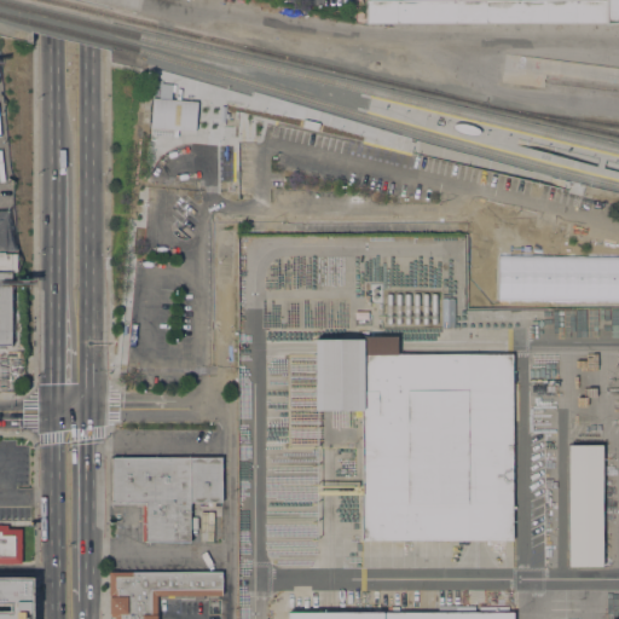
[(603,0),(603,22),(364,21),(364,0),(603,0)]
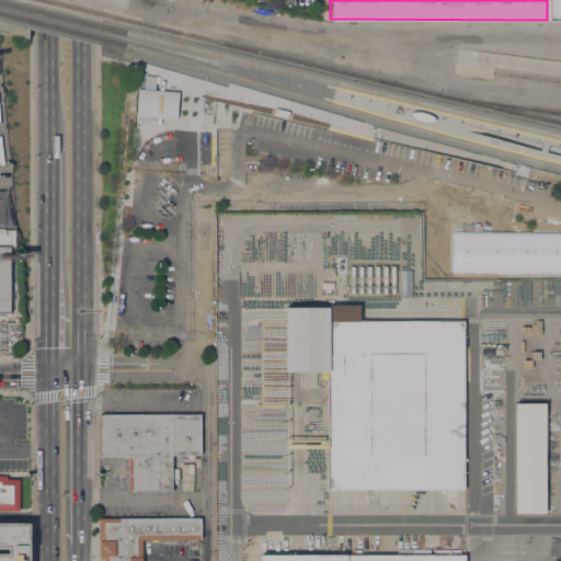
[(547,0),(560,0),(560,20),(548,21),(547,20),(547,0)]
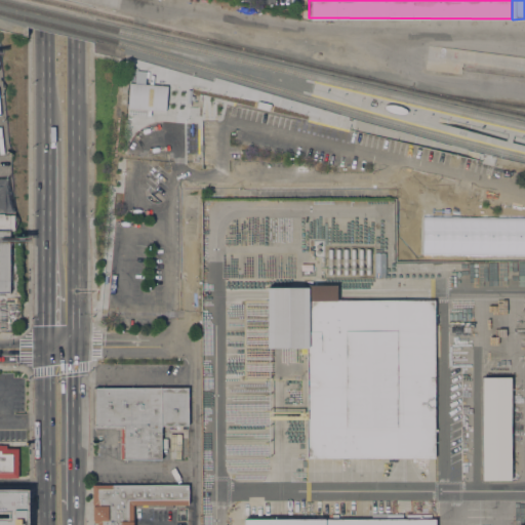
[(128,83),(133,83),(134,71),(145,71),(144,84),(166,86),(164,111),(149,110),(149,116),(146,115),(146,110),(126,108),(128,83)]
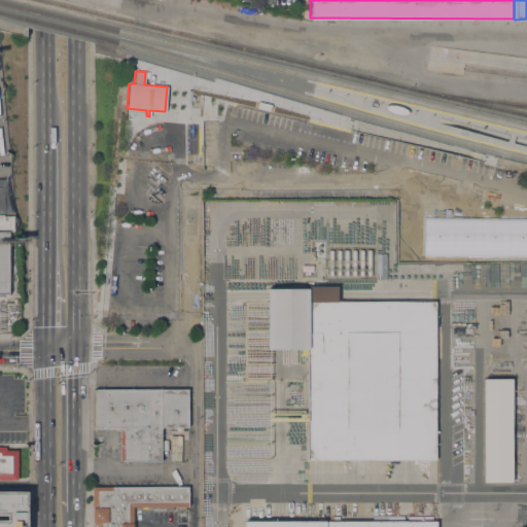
[(0,231),(0,214),(4,214),(4,216),(14,215),(14,232),(9,232),(0,231)]
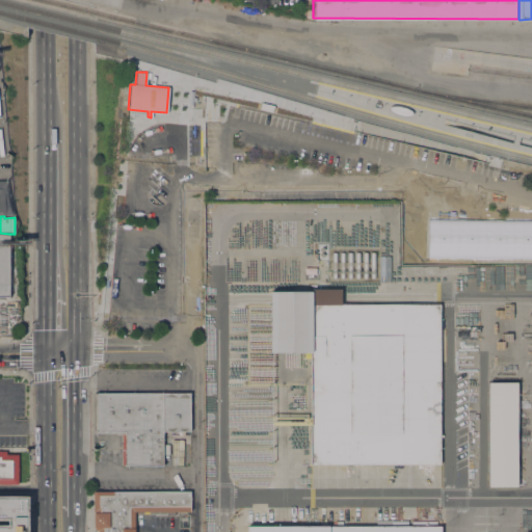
[(9,295),(0,295),(0,233),(9,234),(9,295)]
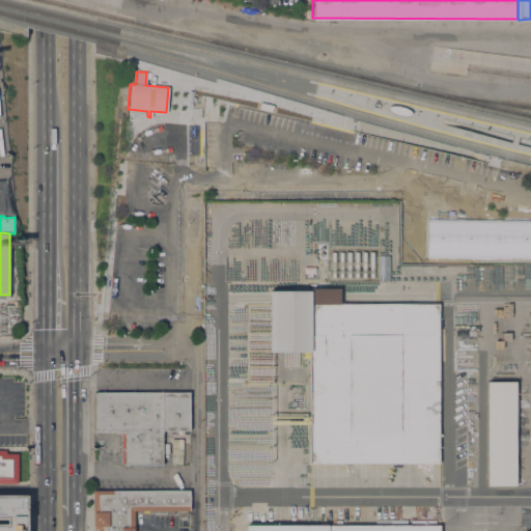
[(309,352),(272,352),(272,290),(312,290),(312,287),(341,287),(341,303),(441,303),(441,432),(443,432),(443,436),(441,436),(441,463),(437,463),(437,464),(308,465),(309,352)]
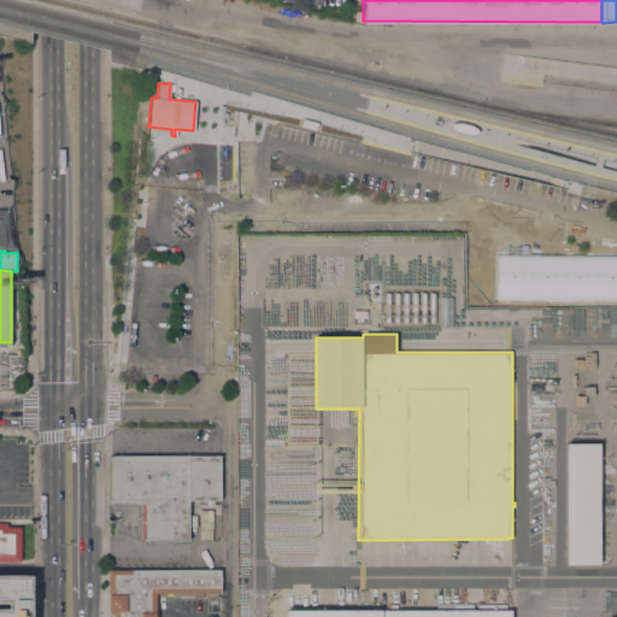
[(600,565),(595,565),(564,566),(564,444),(600,444),(600,565)]
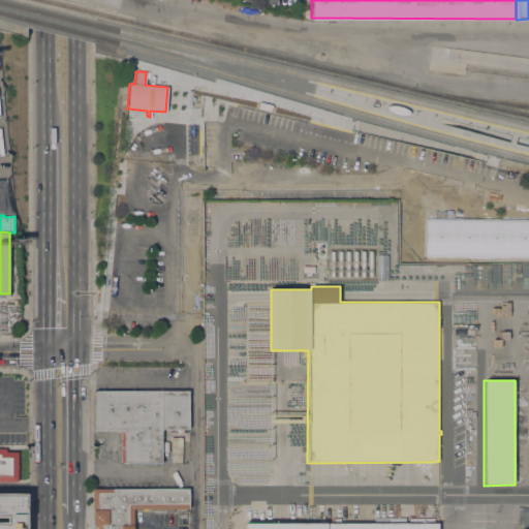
[(159,463),(121,463),(121,431),(93,431),(93,429),(91,429),(91,392),(93,392),(93,390),(189,391),(189,429),(186,429),(186,430),(162,430),(162,463),(159,463)]
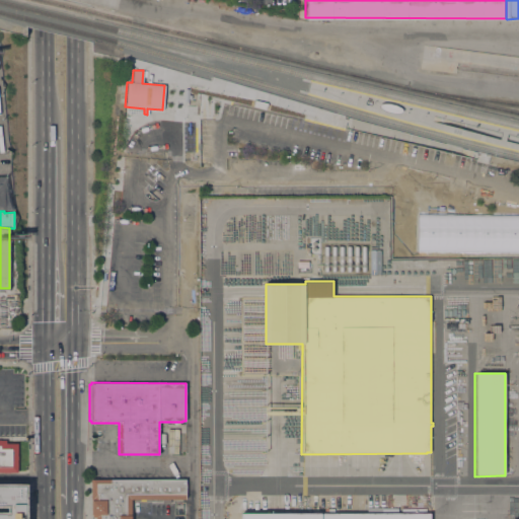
[(0,440),(7,440),(7,443),(18,443),(18,471),(0,471),(0,440)]
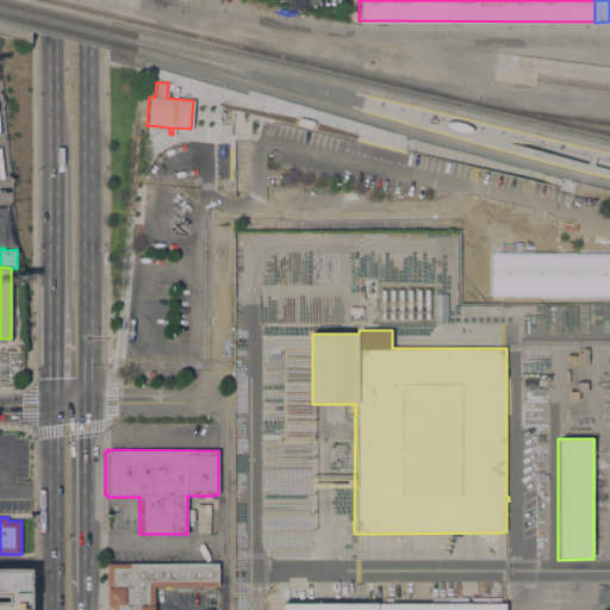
[(109,609),(109,608),(109,604),(107,604),(107,591),(104,591),(104,564),(107,564),(107,562),(218,562),(218,586),(216,586),(216,587),(155,587),(155,609),(109,609)]
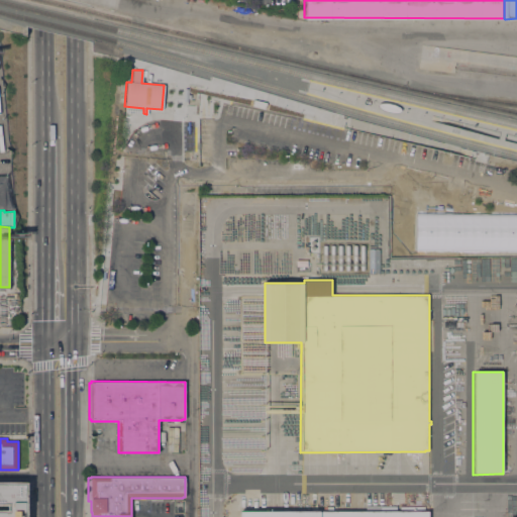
[(273,511),(366,511),(366,505),(381,505),(381,506),(396,506),(396,511),(396,512),(428,511),(428,516),(237,516),(237,511),(273,511)]
